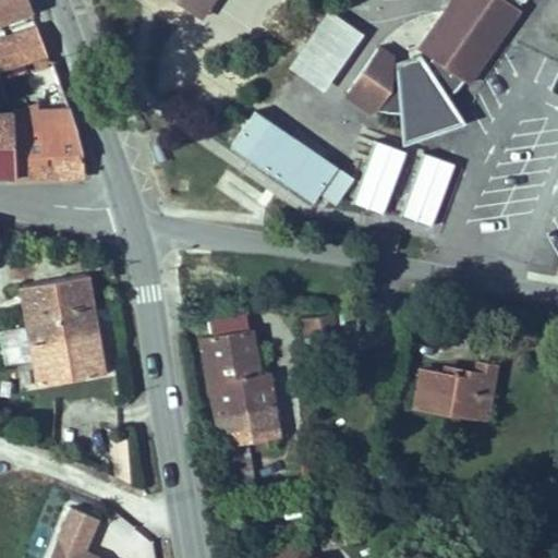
[(0,0),(0,24),(31,12),(25,0),(0,0)]
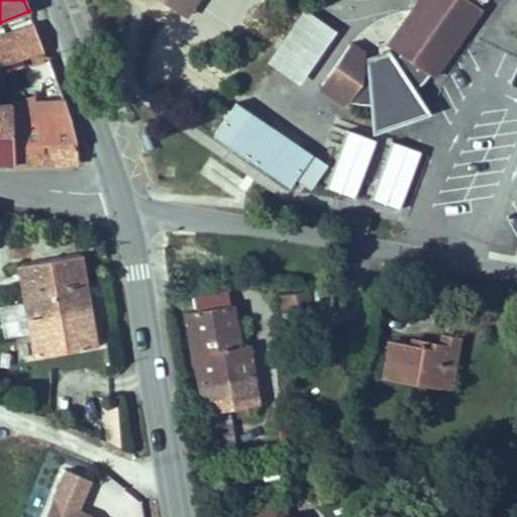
[(163,0),(174,9),(180,0),(163,0)]
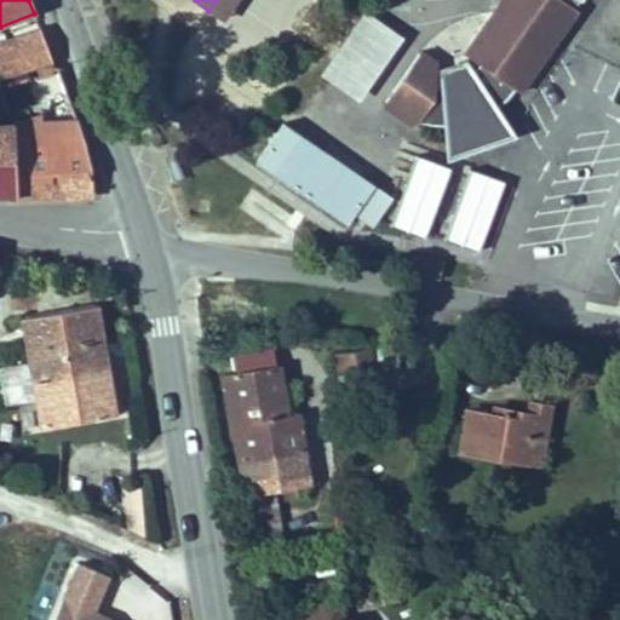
[(229,0),(216,0),(208,11),(218,17),(229,0)]
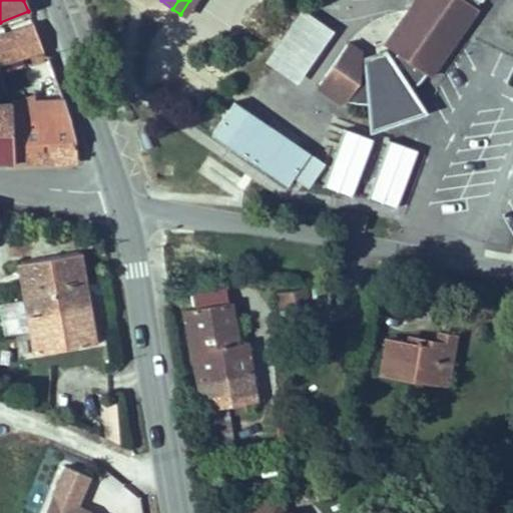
[(344,43),(313,86),(342,107),(346,102),(350,103),(354,104),(360,105),(365,106),(366,106),(372,107),(377,106),(384,104),(389,102),(396,98),(403,94),(409,89),(418,82),(422,77),(428,80),(478,10),(475,8),(463,0),(417,0),(386,45),(399,55),(389,69),(366,72),(358,71),(360,54),(344,43)]
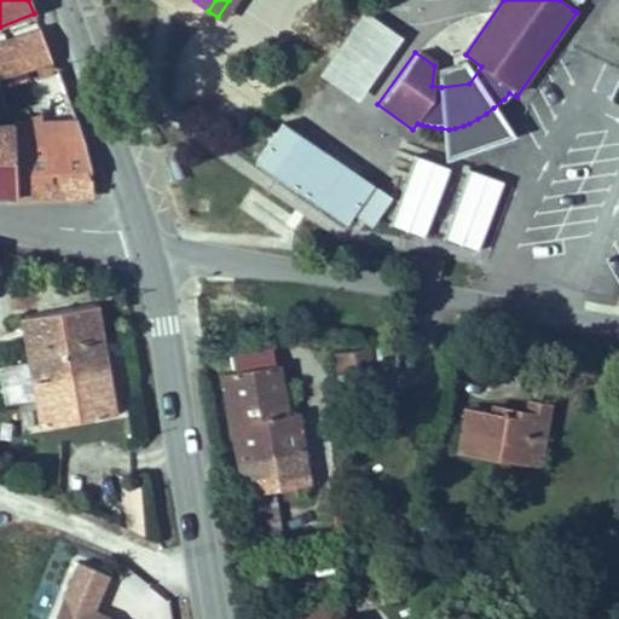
[(351,94),(392,36),(362,15),(320,74),(351,94)]
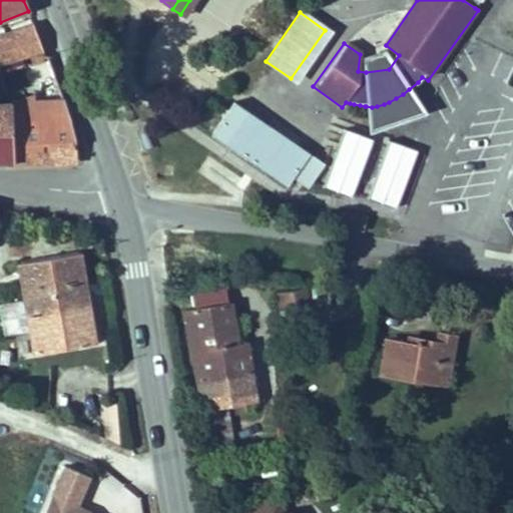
[(33,25),(0,37),(0,67),(43,52),(33,25)]
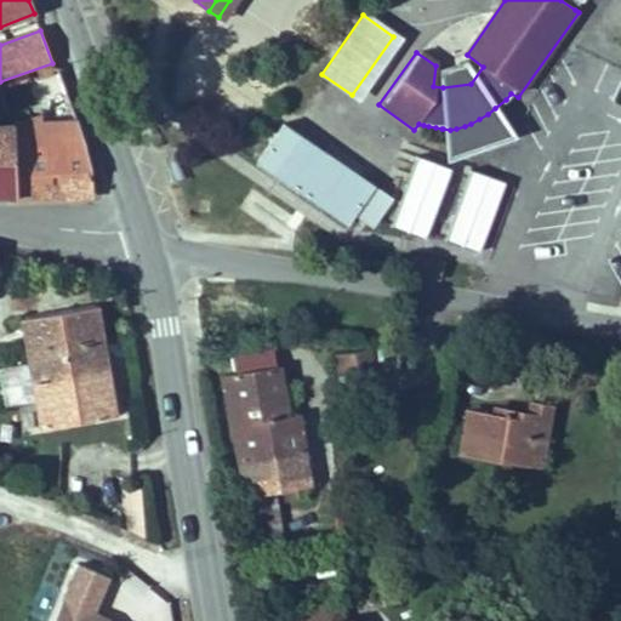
[(467,55),(436,66),(433,86),(443,87),(471,84),(483,67),(467,55)]
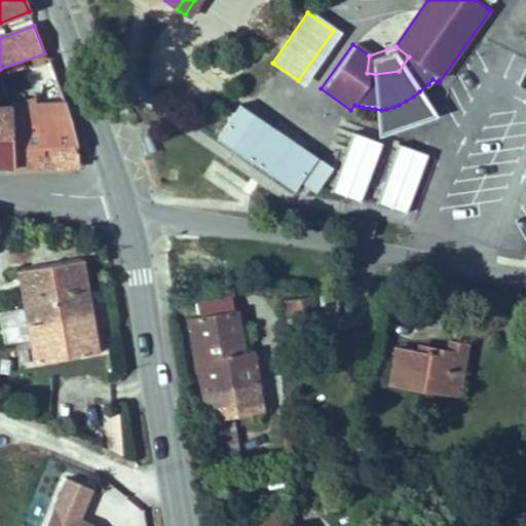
[(0,99),(54,79),(44,53),(0,69),(0,99)]
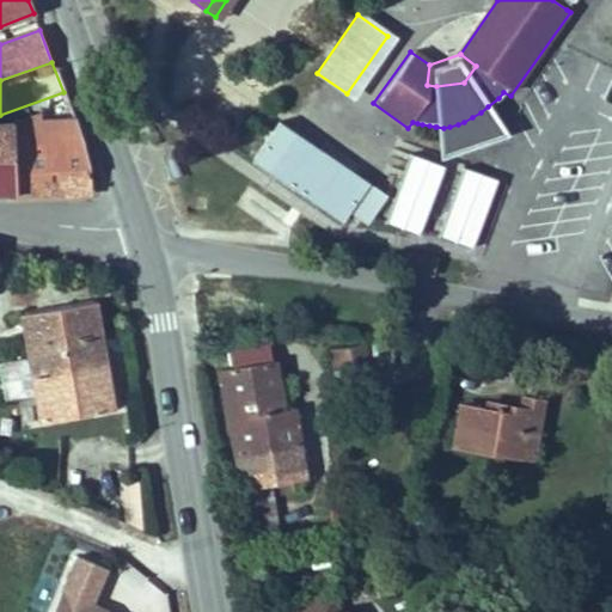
[(0,144),(87,147),(63,92),(0,115),(0,144)]
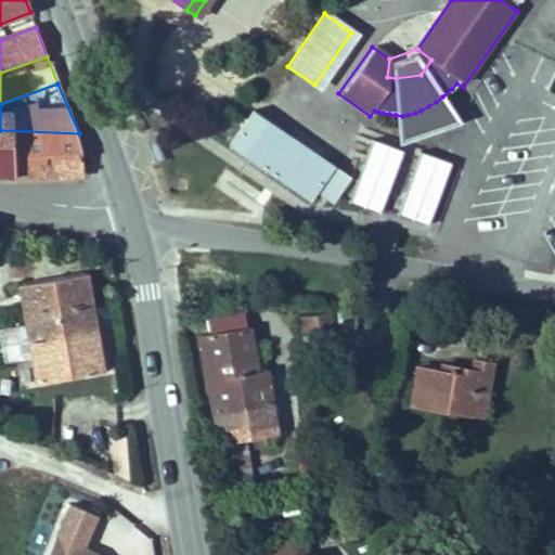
[(395,115),(397,144),(454,127),(438,101),(436,102),(428,106),(421,111),(415,113),(408,115),(402,116),(396,115),(395,115)]
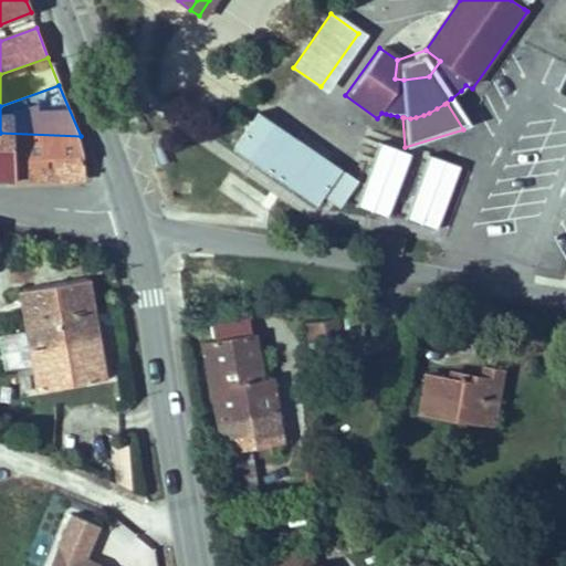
[(313,208),(337,174),(254,116),(253,118),(230,150),(313,208)]
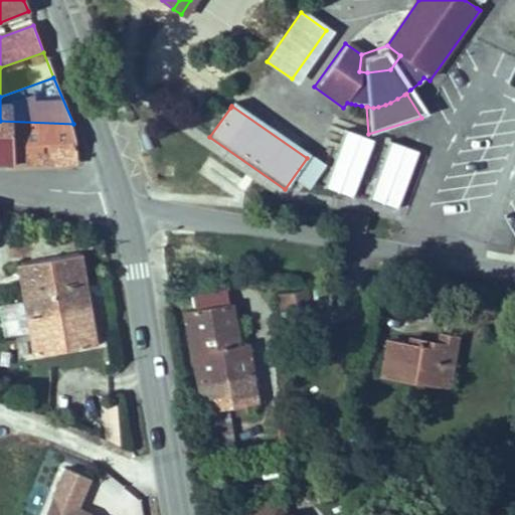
[(62,166),(73,124),(0,121),(0,135),(6,164),(62,166)]
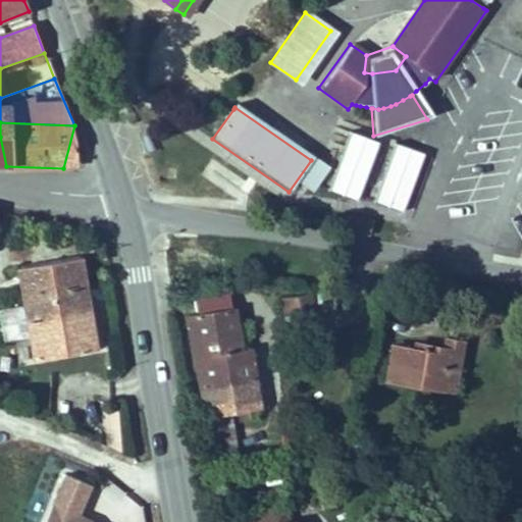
[(344,133),(329,194),(361,201),(375,140),(344,133)]
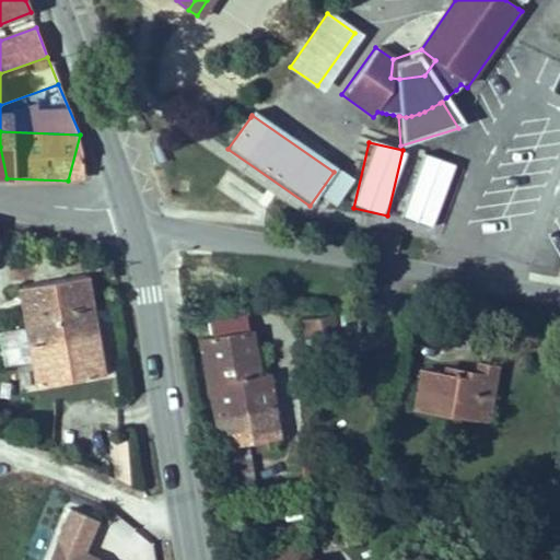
[(431,229),(456,166),(423,153),(397,216),(431,229)]
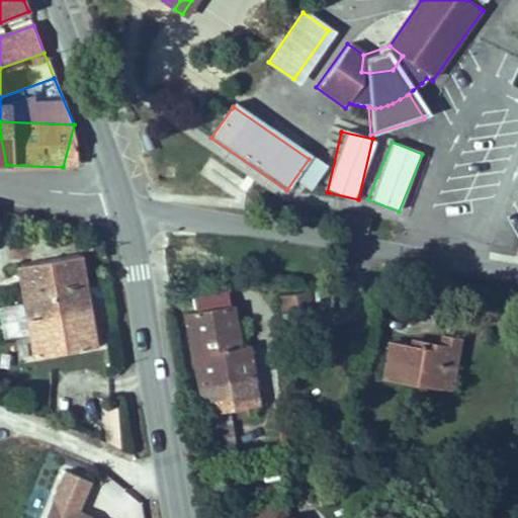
[(79,254),(20,264),(33,353),(90,343),(79,254)]
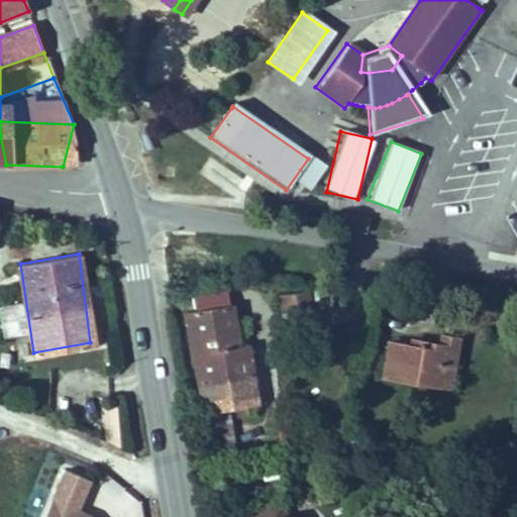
[(327,276),(344,279),(342,267),(326,270),(327,276)]
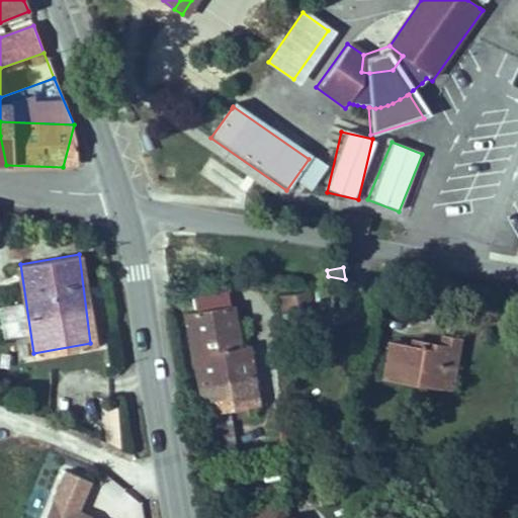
[(328,279),(293,282),(299,323),(336,322),(328,279)]
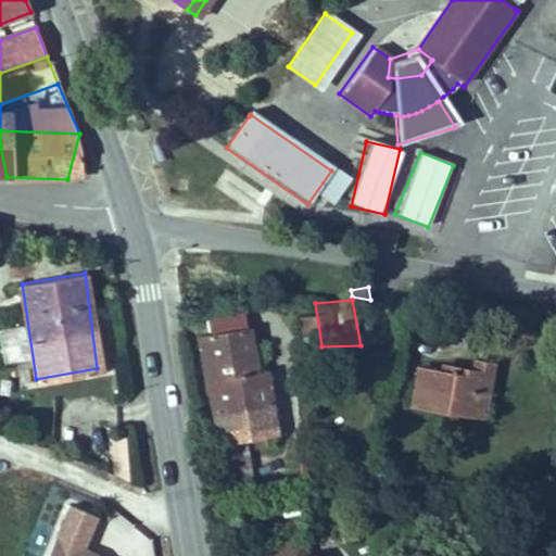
[(245,329),(199,336),(212,411),(275,402),(269,370),(252,371),(245,329)]
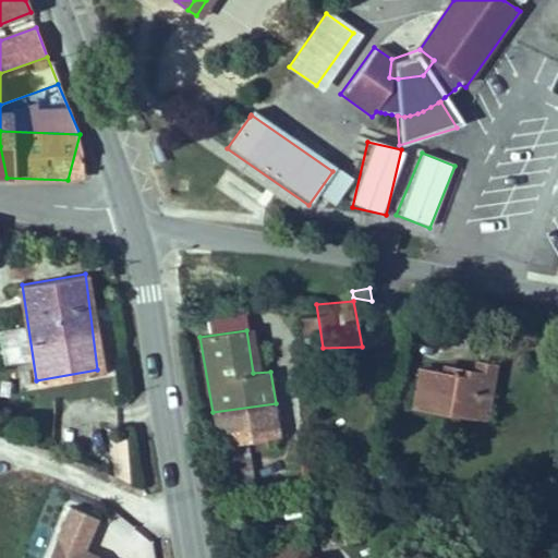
[(416,370),(412,405),(488,413),(494,363),(469,360),(468,370),(438,366),(438,372),(416,370)]
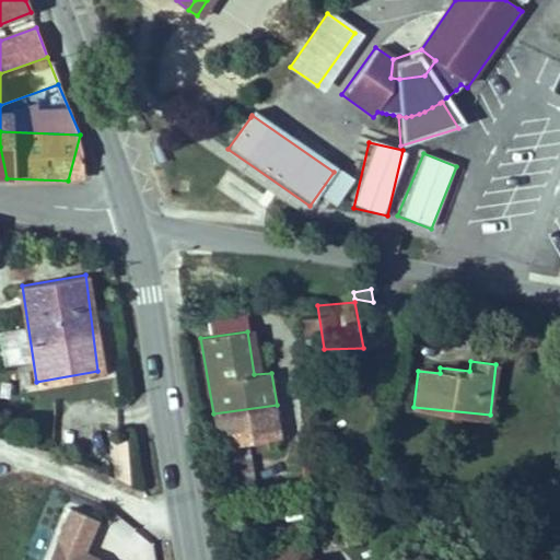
[(277,405),(213,413),(218,443),(280,435),(277,405)]
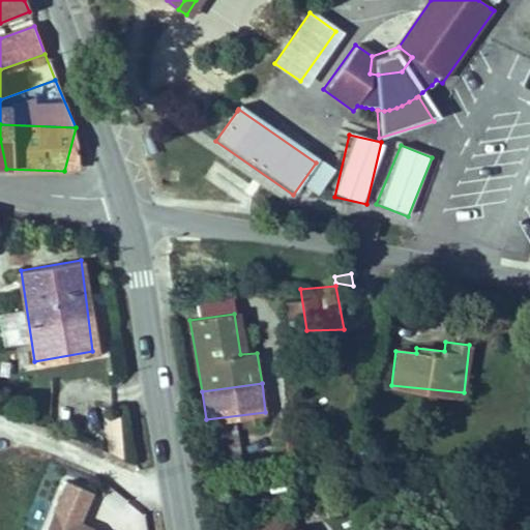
[(105,458),(119,459),(122,417),(108,416),(105,458)]
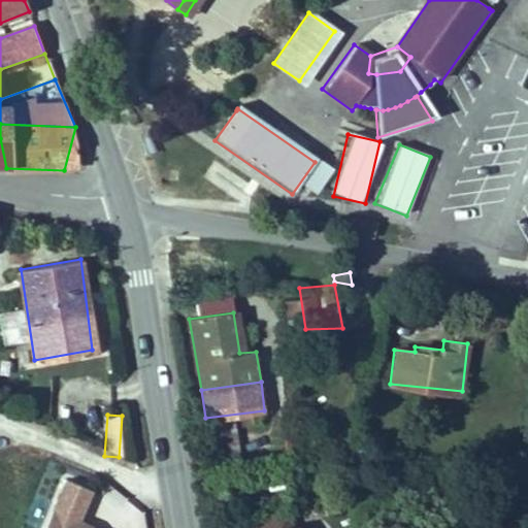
[(223,456),(240,450),(231,422),(212,427),(223,456)]
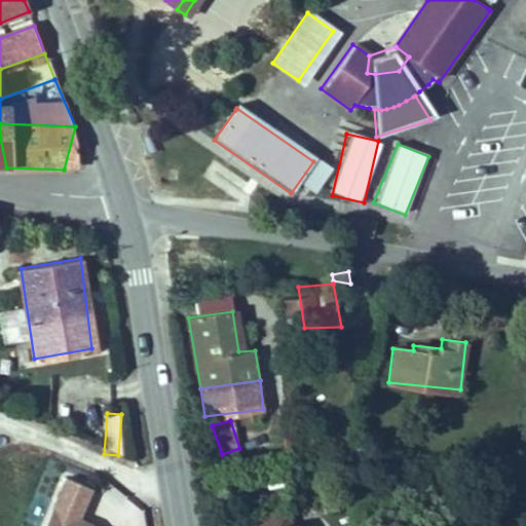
[(44,525),(80,525),(74,524),(86,489),(63,480),(44,525)]
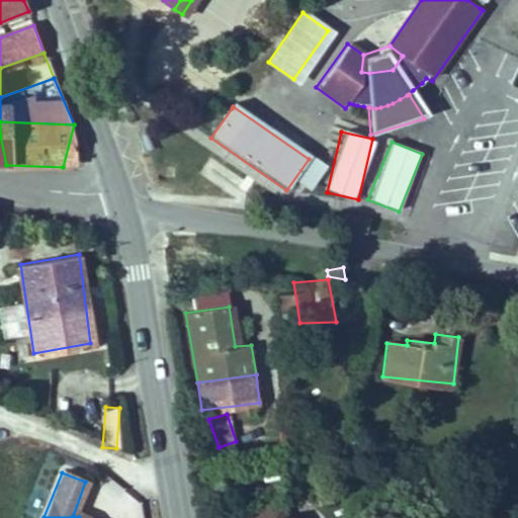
[(291,517),(290,514),(284,515),(282,501),(242,508),(244,517),(291,517)]
